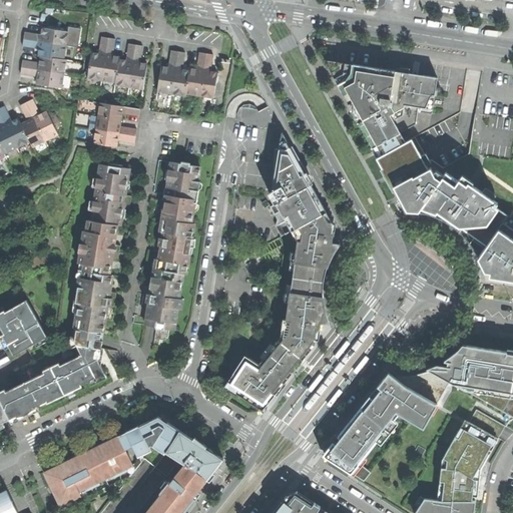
[(42,27),(41,34),(38,34),(25,31),(24,39),(66,45),(73,46),(75,34),(68,33),(68,31),(42,27)]
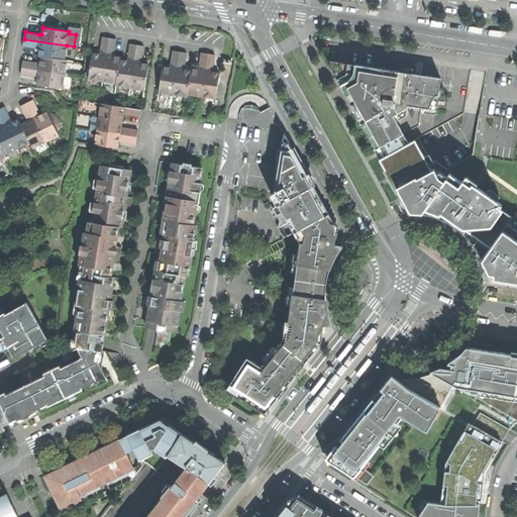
[(90,79),(103,81),(110,37),(102,36),(101,47),(100,50),(100,54),(94,53),(90,79)]
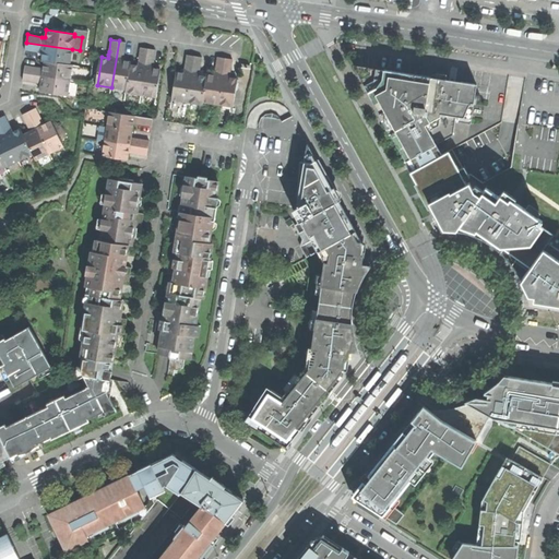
[(131,61),(123,60),(125,58),(125,55),(127,42),(119,40),(111,87),(127,90),(130,64),(131,61)]
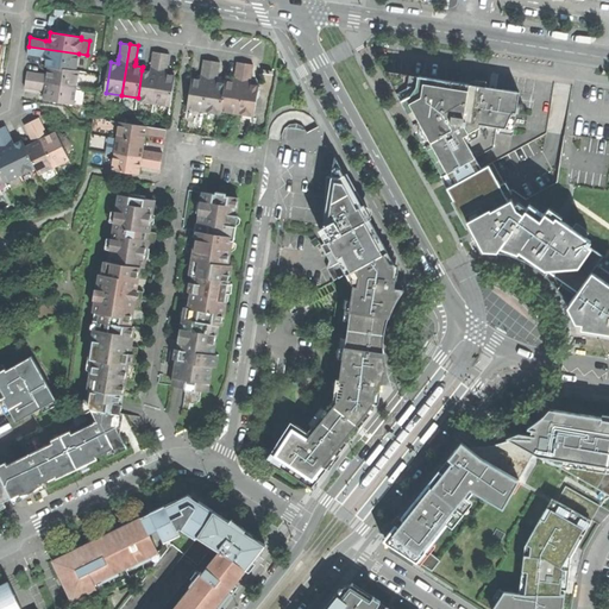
[(76,70),(79,54),(29,46),(27,54),(44,56),(46,57),(45,66),(49,67),(76,70)]
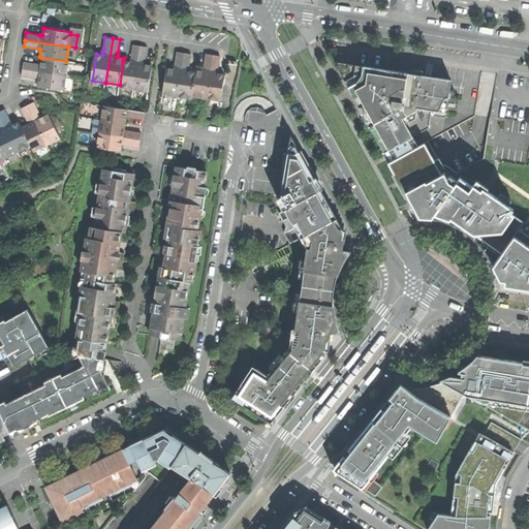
[(120,88),(134,90),(141,45),(133,44),(131,55),(131,59),(130,62),(123,61),(120,85),(120,88)]
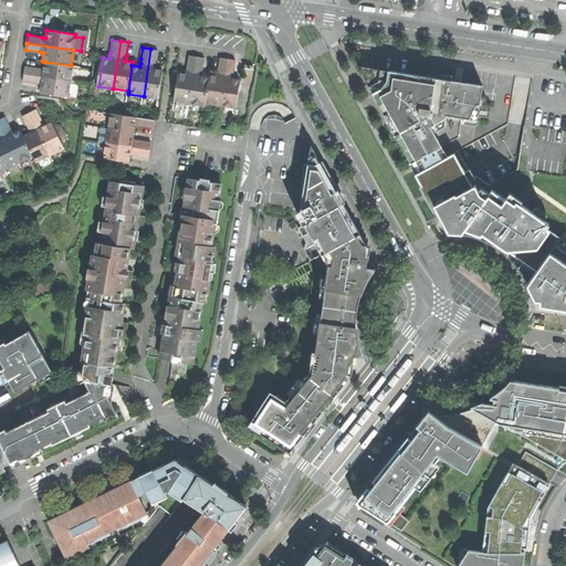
[(144,96),(158,98),(163,70),(156,69),(156,66),(157,61),(158,50),(150,49),(144,96)]
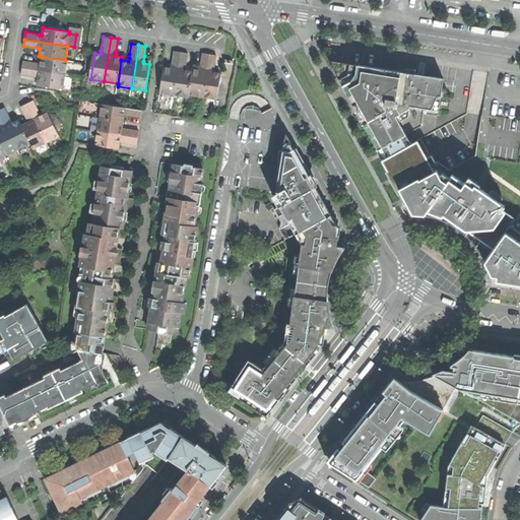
[(159,92),(175,94),(182,52),(174,51),(172,60),(171,65),(171,67),(164,66),(159,92)]
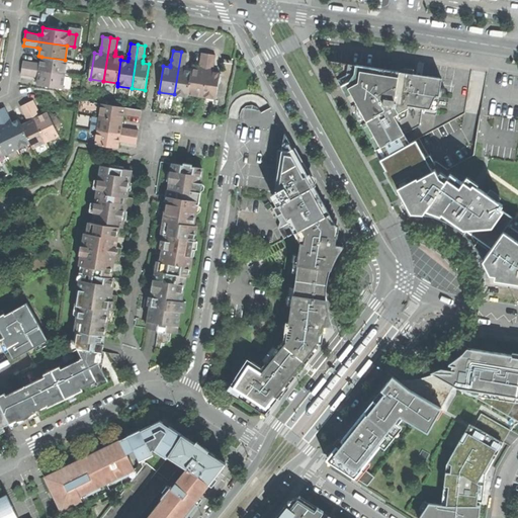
[(188,94),(192,71),(184,70),(185,68),(186,62),(187,53),(181,52),(174,94),(187,96),(188,94)]
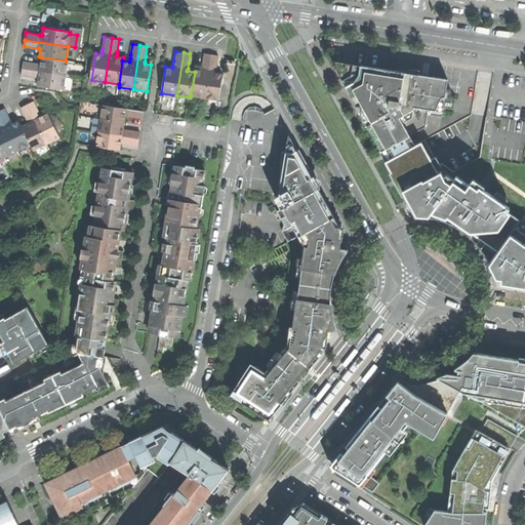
[(191,95),(205,97),(212,54),(204,53),(202,66),(202,68),(202,70),(195,69),(195,72),(191,95)]
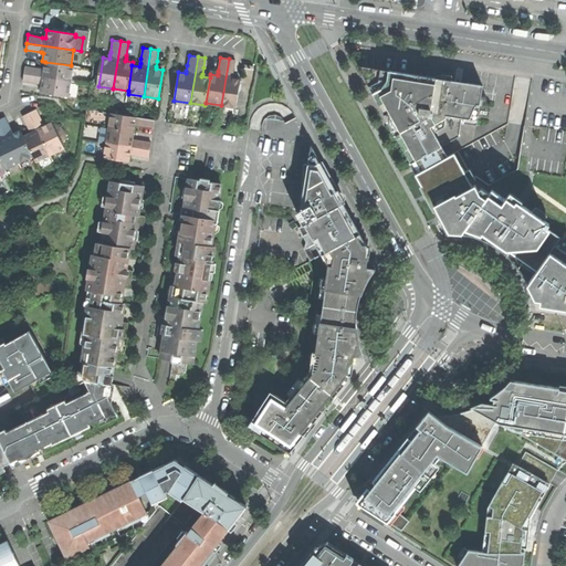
[(236,62),(236,60),(229,59),(221,105),(237,107),(241,80),(233,77),(233,75),(234,72),(236,62)]
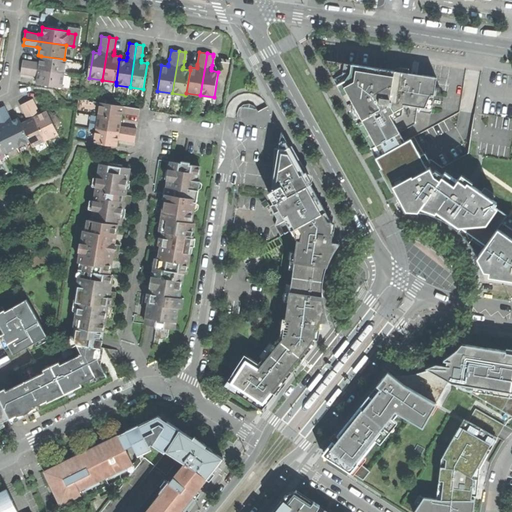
[(41,56),(40,62),(37,62),(24,60),(23,67),(64,73),(66,60),(64,59),(41,56)]
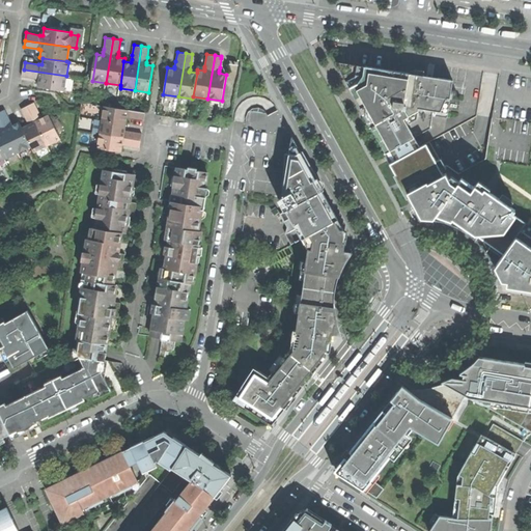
[(370,111),(391,149),(418,137),(431,128),(436,115),(447,117),(454,80),(439,78),(439,80),(423,78),(410,76),(410,73),(365,65),(358,68),(358,71),(354,71),(353,78),(357,79),(357,85),(367,93),(379,99),(378,104),(376,109),(370,111)]
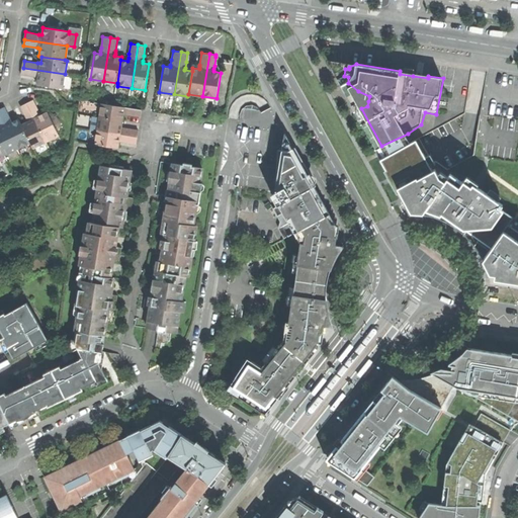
[(63,89),(65,74),(23,68),(22,75),(35,77),(38,77),(37,85),(63,89)]
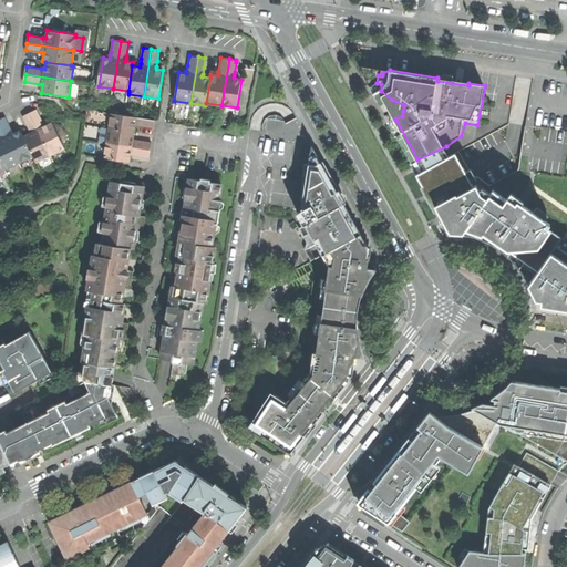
[(37,109),(30,112),(51,155),(64,148),(52,122),(44,126),(43,122),(37,109)]
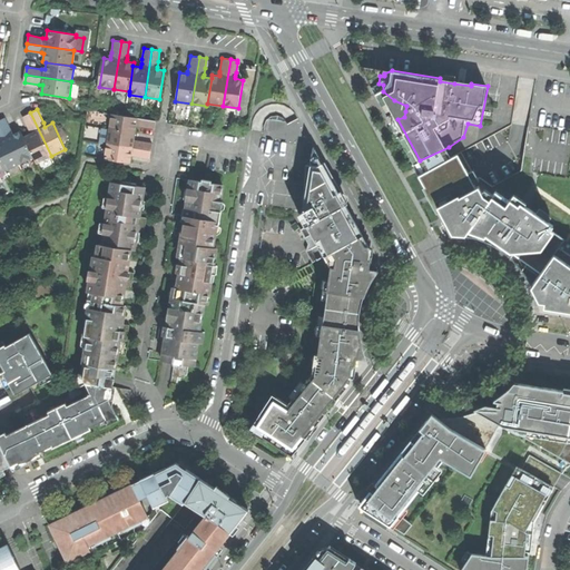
[(37,163),(51,156),(30,112),(23,116),(30,130),(31,133),(23,137),(33,157),(37,163)]
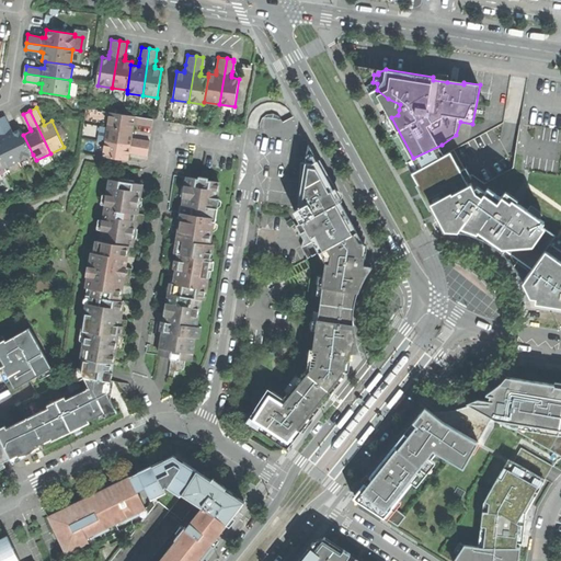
[(111,112),(109,127),(134,132),(134,127),(135,124),(153,127),(155,118),(111,112)]
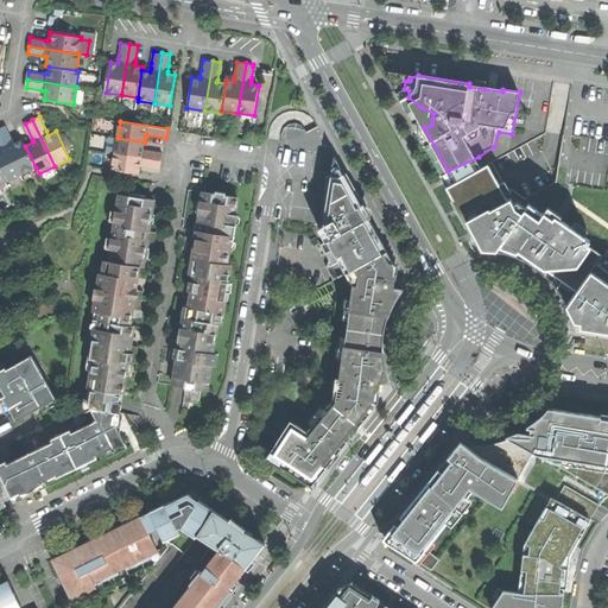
[(6,125),(0,127),(0,132),(20,175),(36,168),(25,146),(23,139),(14,144),(13,139),(6,125)]
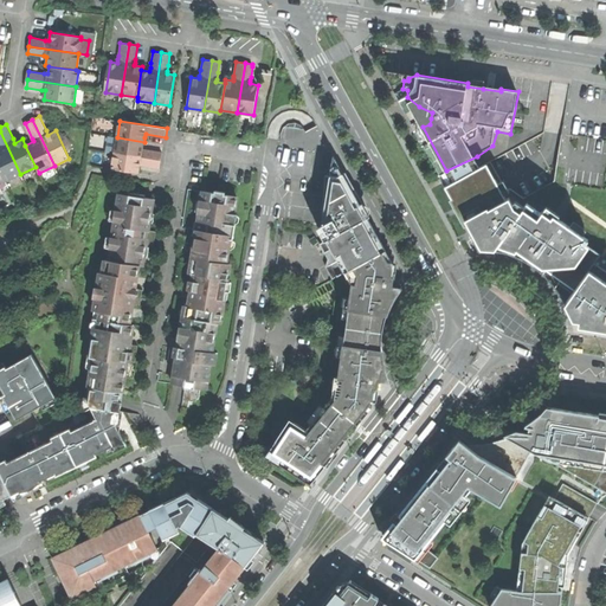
[(0,169),(5,181),(20,174),(0,131),(0,169)]
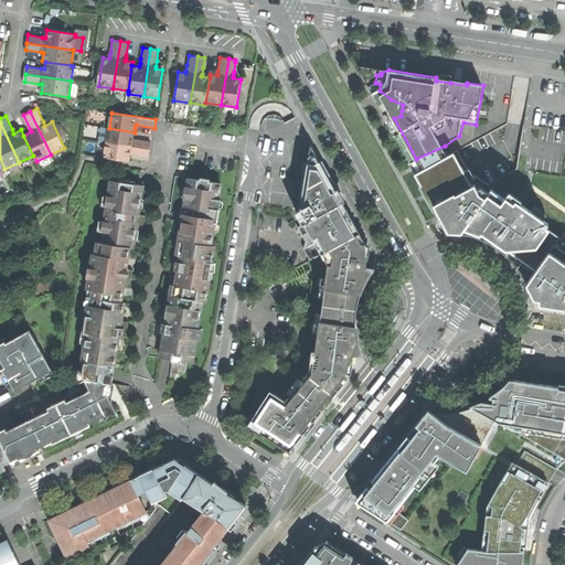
[(135,132),(109,128),(107,142),(150,149),(151,141),(136,139),(134,138),(135,132)]
